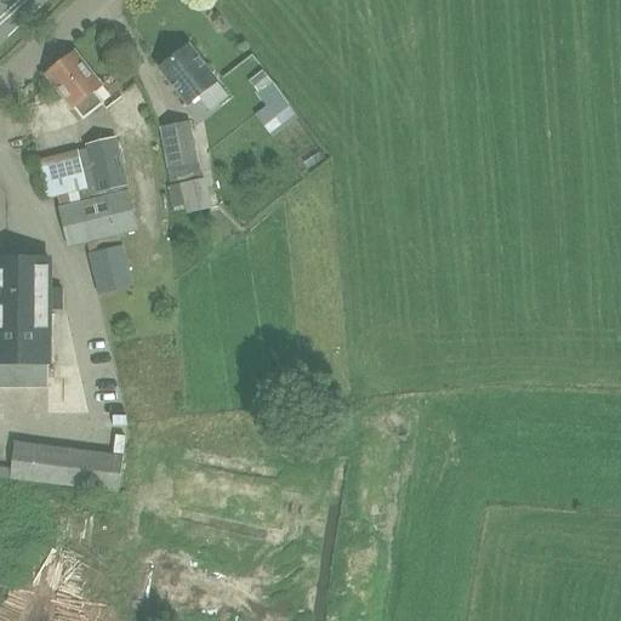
[(189,46),(161,68),(189,104),(199,97),(211,112),(229,97),(217,81),(189,46)]
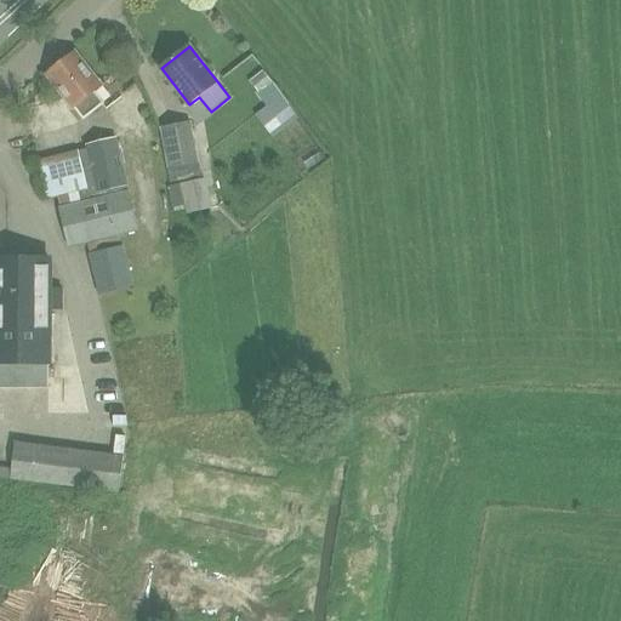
[(47,74),(74,108),(79,103),(89,115),(104,103),(95,91),(102,86),(75,52),(47,74)]
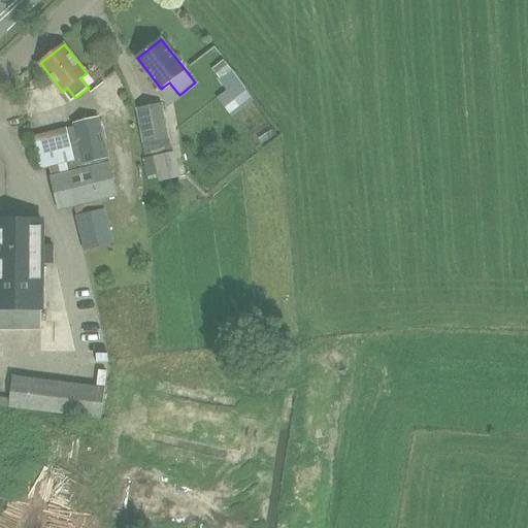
[(224,61),(212,70),(220,79),(218,80),(226,92),(233,101),(246,91),(224,61)]
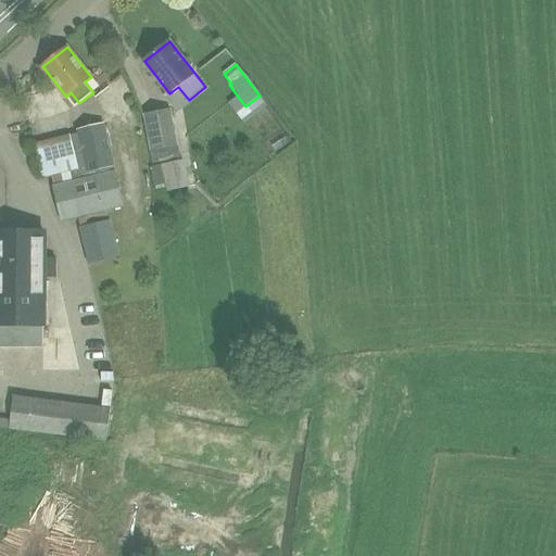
[(172,112),(146,115),(151,150),(178,146),(172,112)]
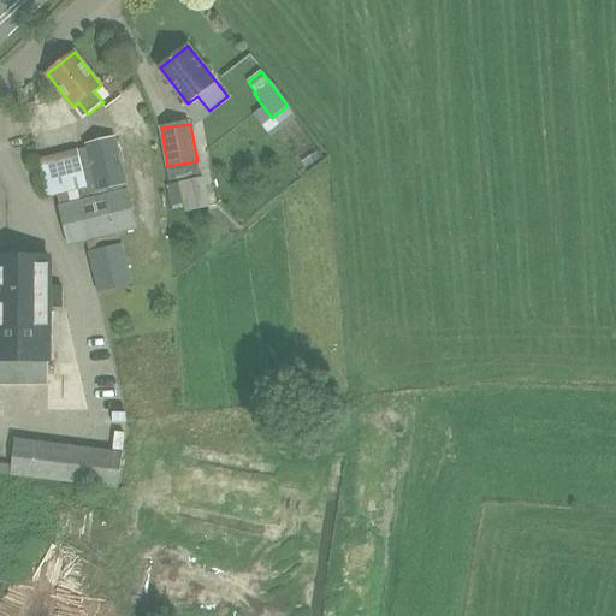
[(134,286),(124,246),(120,247),(118,235),(137,230),(128,190),(129,190),(117,140),(37,159),(47,199),(57,197),(60,209),(59,209),(69,247),(88,242),(90,254),(88,254),(98,295),(134,286)]
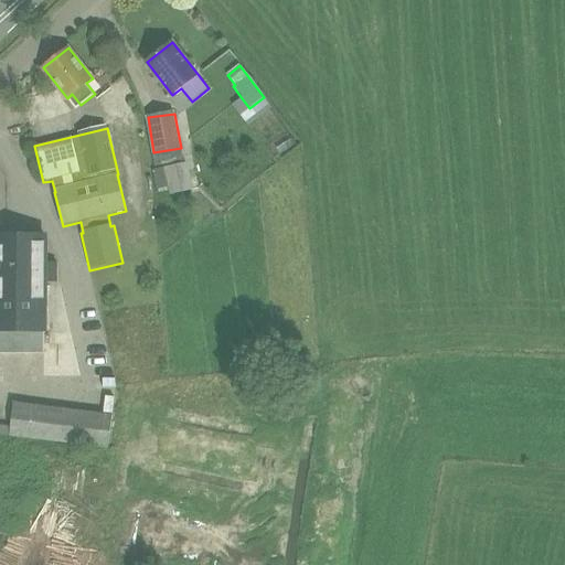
[(189,184),(185,160),(166,163),(170,188),(189,184)]
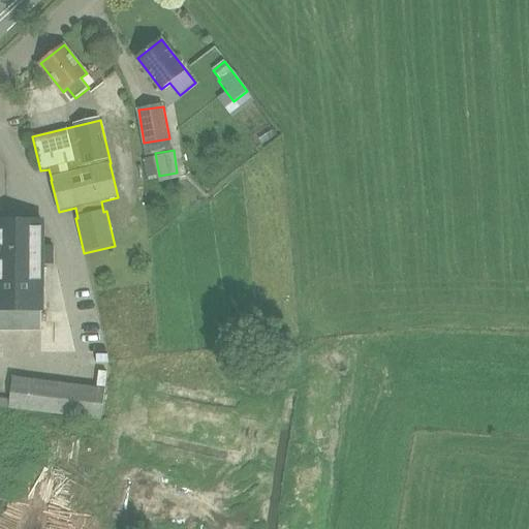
[(0,330),(41,331),(41,310),(41,262),(53,262),(53,246),(41,245),(42,219),(0,218),(0,330)]
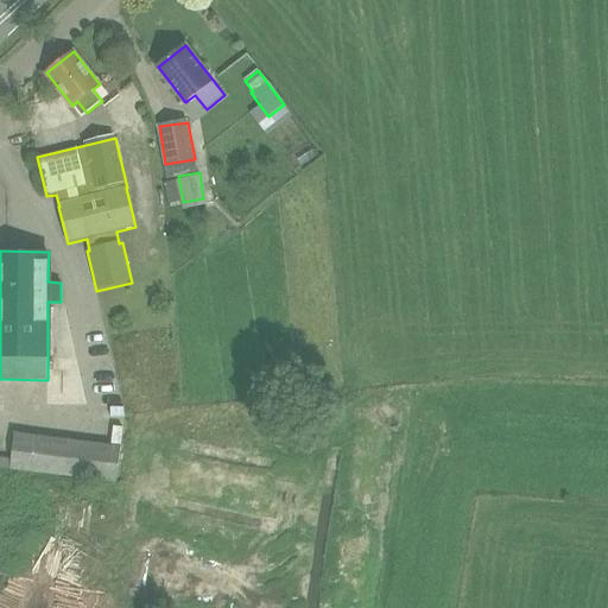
[(14,438),(11,467),(116,481),(120,453),(14,438)]
